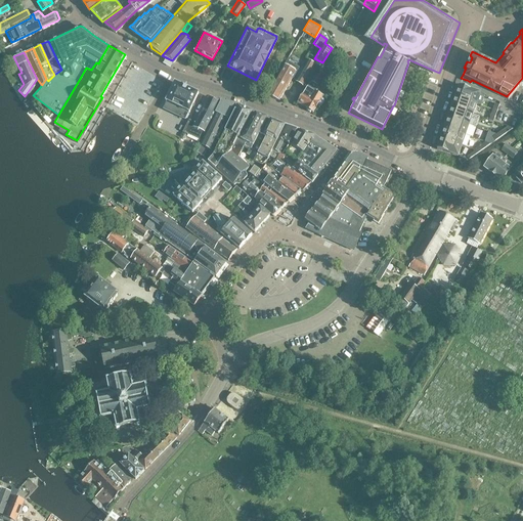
[(278,72),(266,92),(278,98),(292,76),(298,66),(288,60),(290,56),(288,55),(286,59),(281,66),(279,64),(276,70),(278,72)]
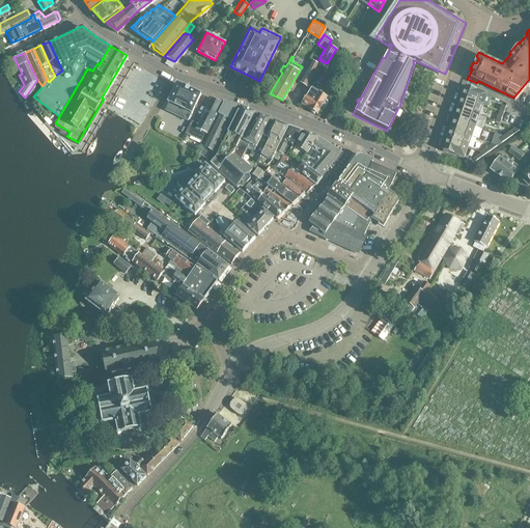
[(310,58),(305,67),(298,81),(306,85),(318,62),(310,58)]
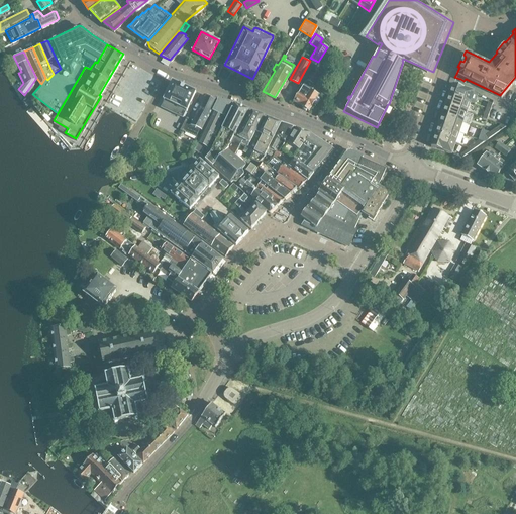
[(313,68),(306,78),(311,82),(319,72),(313,68)]
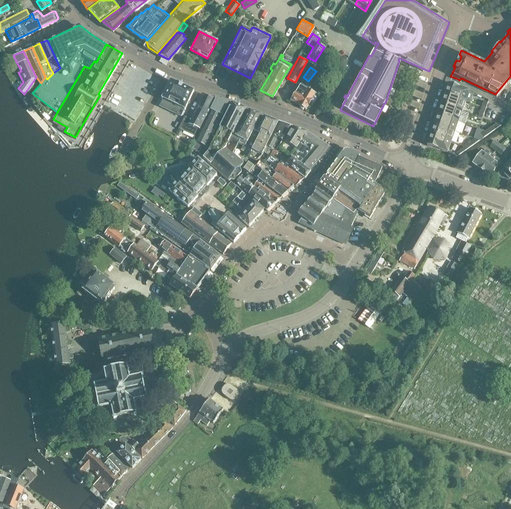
[(344,85),(350,69),(346,67),(339,83),(344,85)]
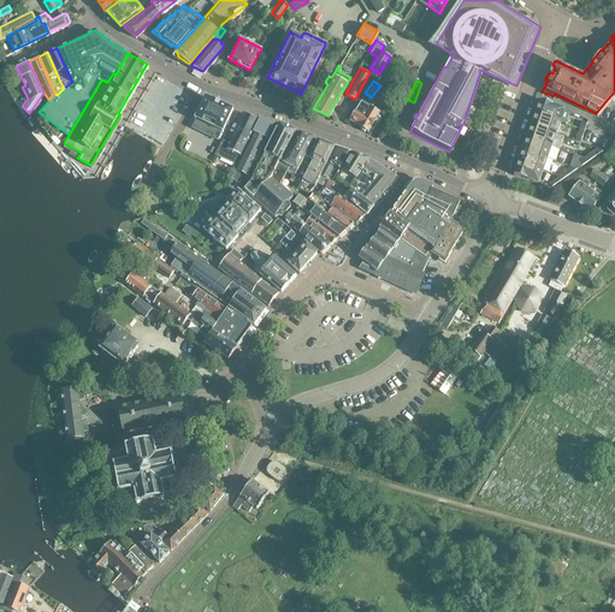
[(195,117),(191,125),(217,137),(220,129),(222,130),(232,107),(205,94),(194,117),(195,117)]
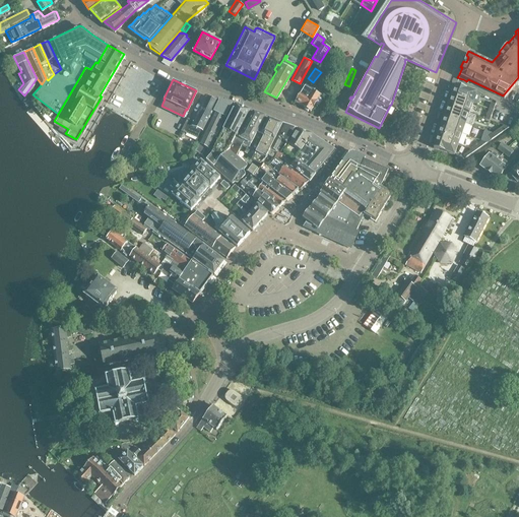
[(309,110),(310,110),(319,94),(312,90),(315,86),(307,81),(295,101),(305,107),(305,109),(307,110),(309,110)]
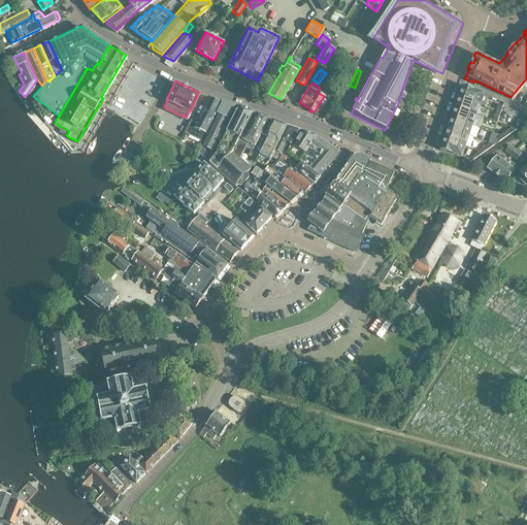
[(458,95),(479,102),(483,92),(462,84),(458,95)]
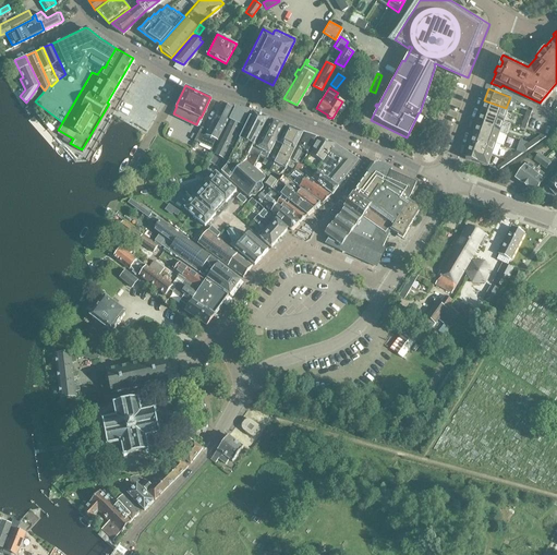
[(362,89),(354,105),(356,106),(362,108),(365,103),(370,94),(362,89)]
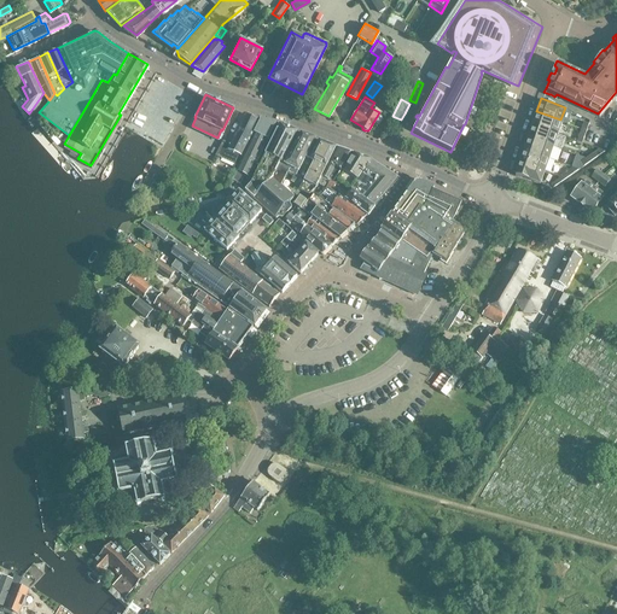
[(536,111),(531,123),(557,132),(560,120),(536,111)]
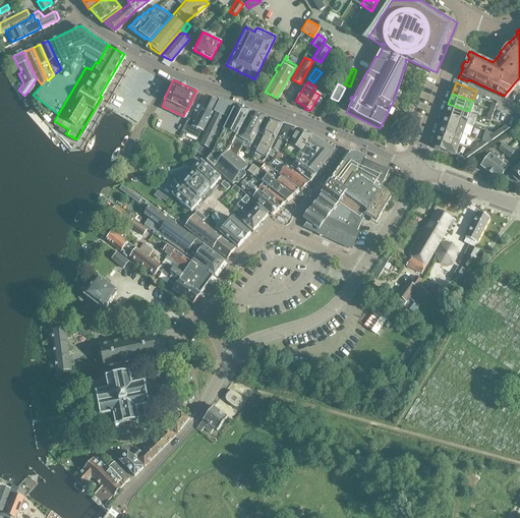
[(206,95),(192,119),(187,116),(180,129),(198,137),(218,100),(206,95)]
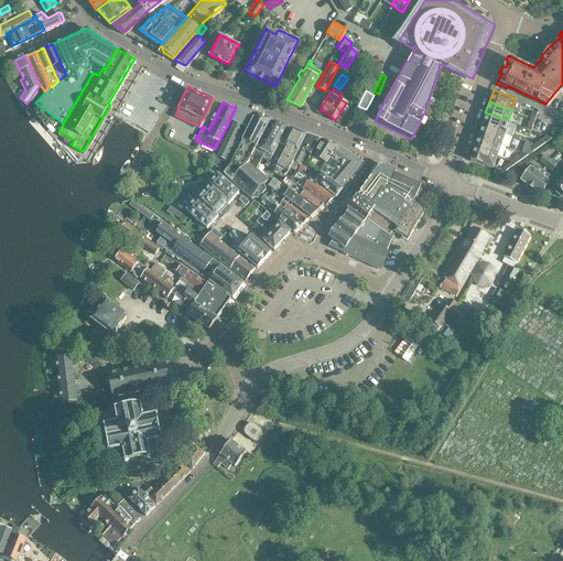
[(214,154),(210,163),(216,165),(222,157),(227,159),(250,112),(238,107),(214,154)]
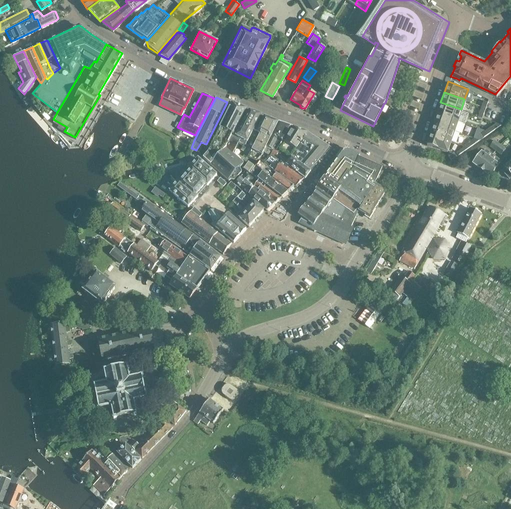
[(231,102),(219,125),(231,131),(232,131),(245,107),(231,102)]
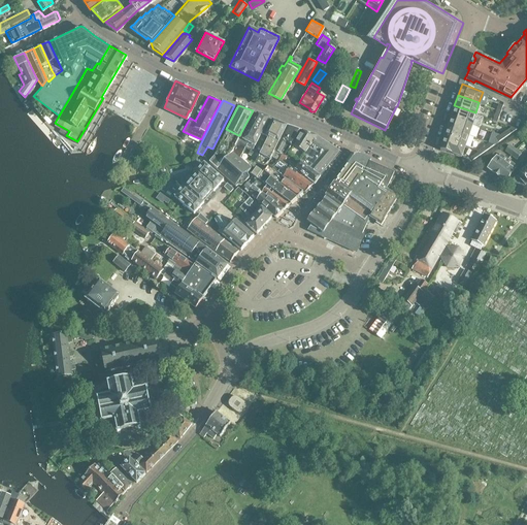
[(454,105),(451,116),(471,123),(475,112),(454,105)]
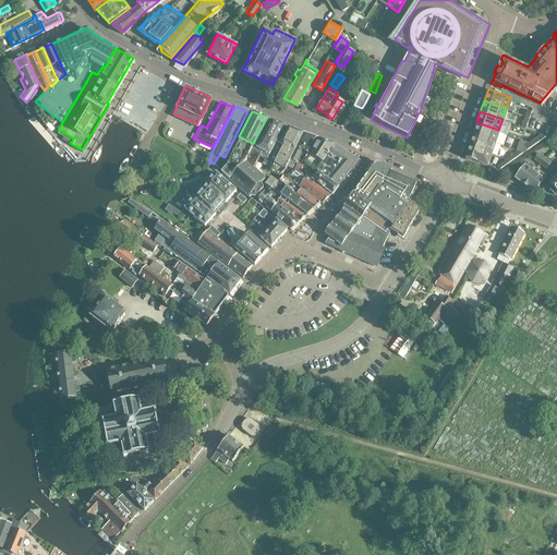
[(252,143),(244,157),(256,167),(263,154),(269,157),(278,142),(287,124),(267,117),(253,143),(252,143)]
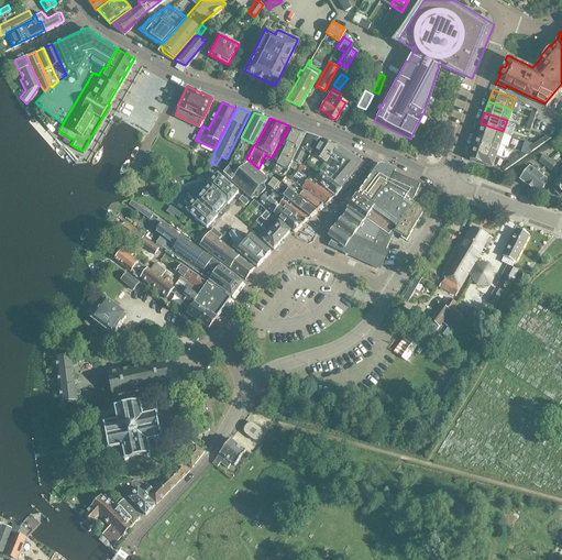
[(503,132),(503,131),(481,123),(476,134),(504,144),(508,133),(503,132)]
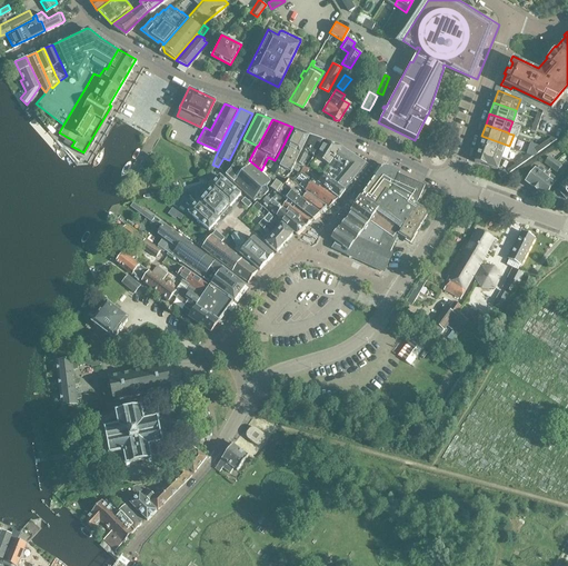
[(279,164),(275,172),(281,176),(285,177),(289,171),(291,166),(308,133),(297,129),(292,127),(284,145),(275,160),(275,161),(278,157),(281,159),(279,164)]
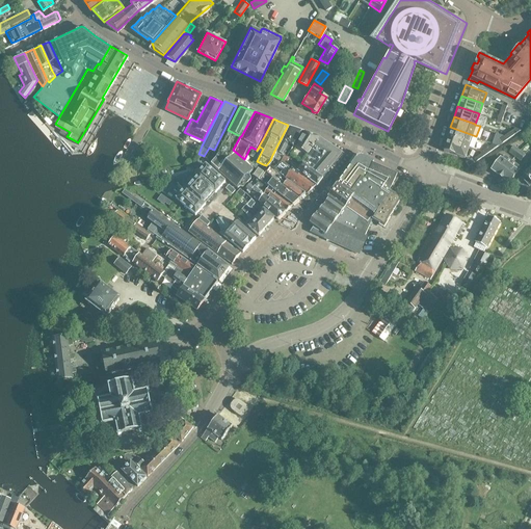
[(288,125),(272,155),(277,158),(281,154),(281,153),(282,151),(284,153),(289,156),(290,154),(290,153),(294,146),(298,140),(303,130),(298,128),(289,125),(288,125)]
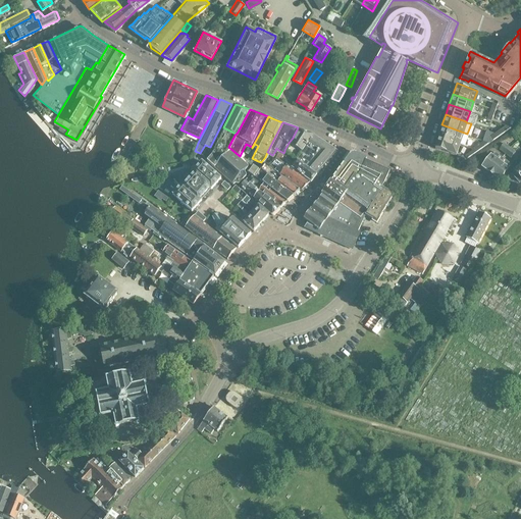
[(438,136),(459,143),(464,145),(467,134),(441,124),(438,136)]
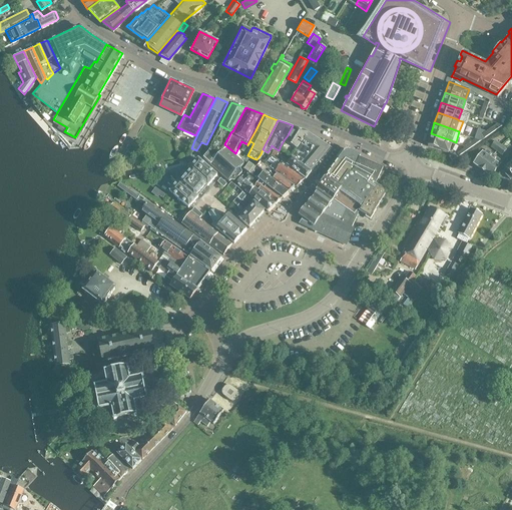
[(207,149),(202,155),(228,178),(230,178),(233,178),(240,170),(239,167),(240,164),(243,161),(235,153),(224,144),(231,131),(219,125),(207,149)]
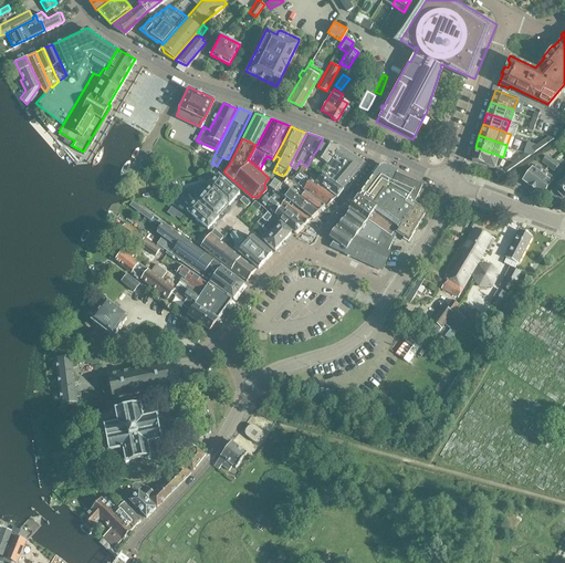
[(317,149),(313,155),(320,158),(326,163),(327,163),(339,145),(323,138),(317,149)]
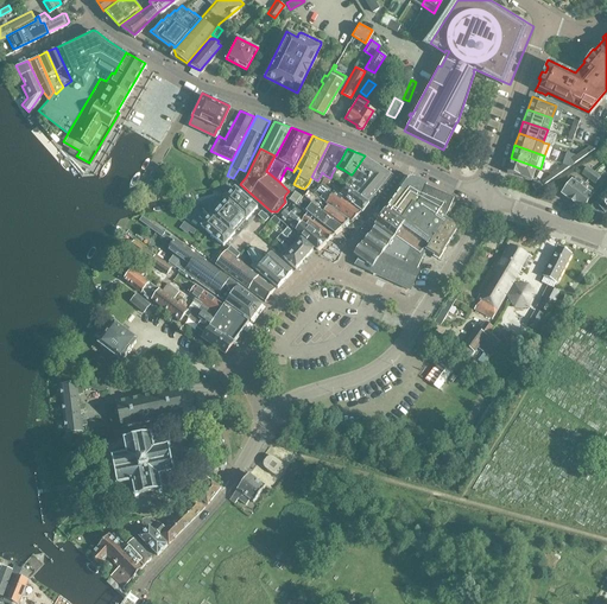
[(586,152),(580,151),(570,157),(574,160),(586,152)]
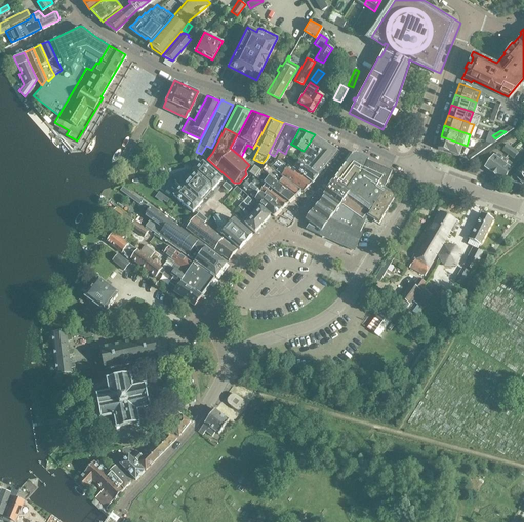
[(315,134),(304,151),(308,154),(306,157),(309,160),(306,164),(316,172),(336,149),(315,134)]
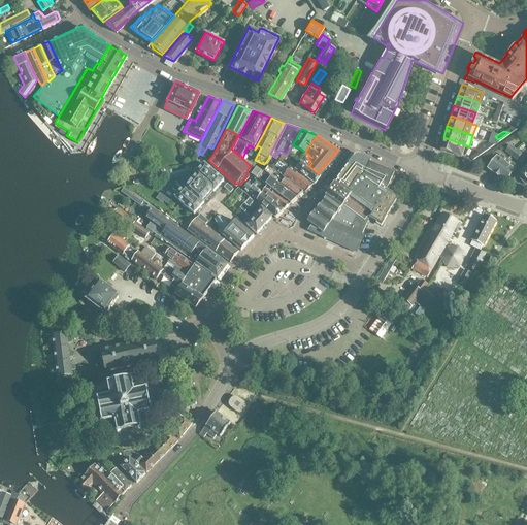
[(460,155),(464,144),(443,137),(439,148),(460,155)]
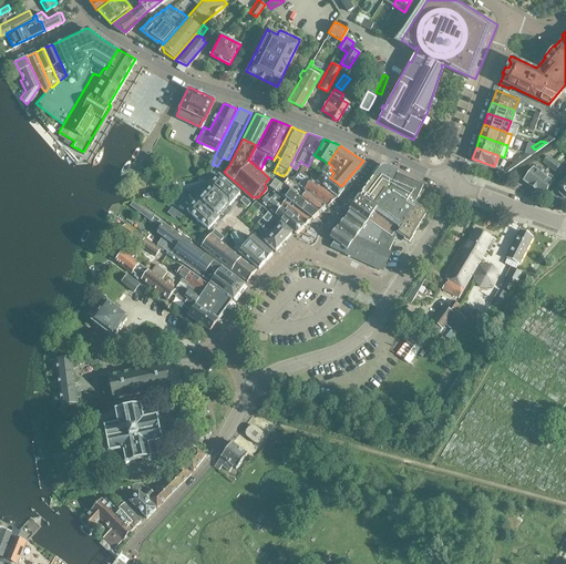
[(530,153),(524,151),(513,160),(514,161),(517,162),(530,153)]
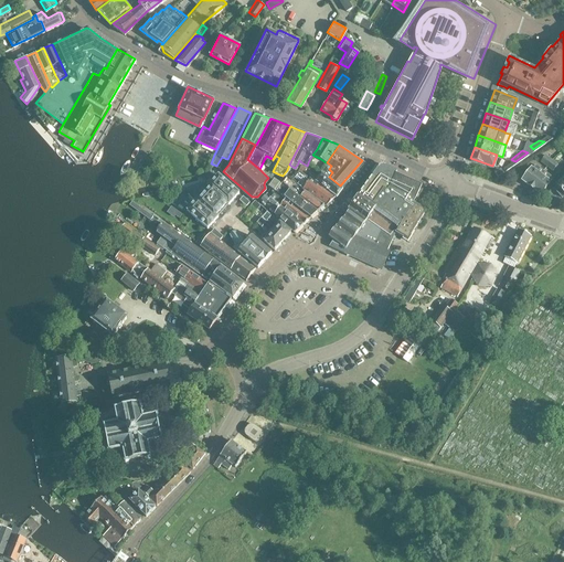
[(545,165),(551,157),(545,152),(540,160),(545,165)]
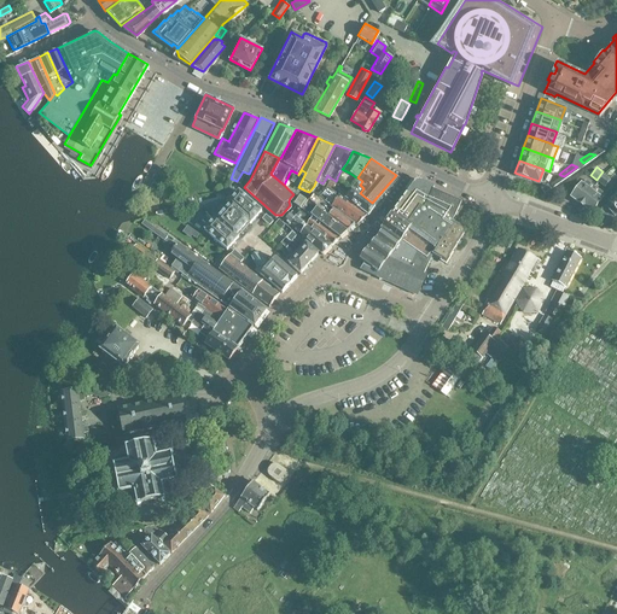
[(610,176),(603,171),(597,180),(604,185),(610,176)]
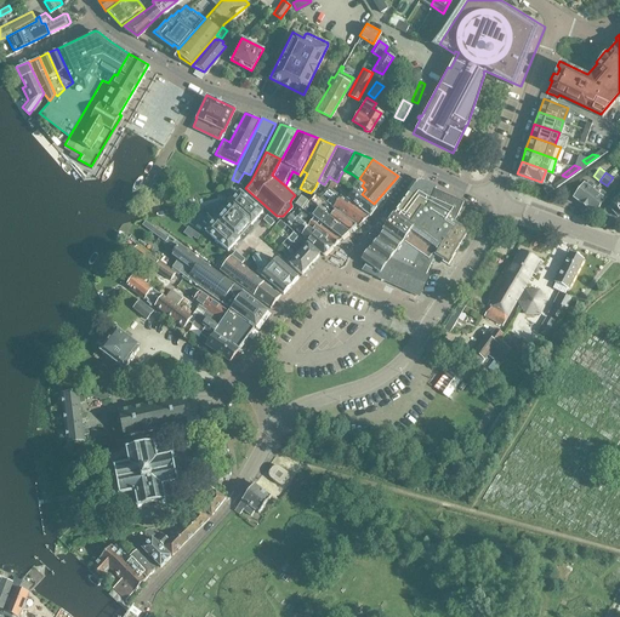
[(567,177),(563,176),(552,183),(555,186),(567,177)]
